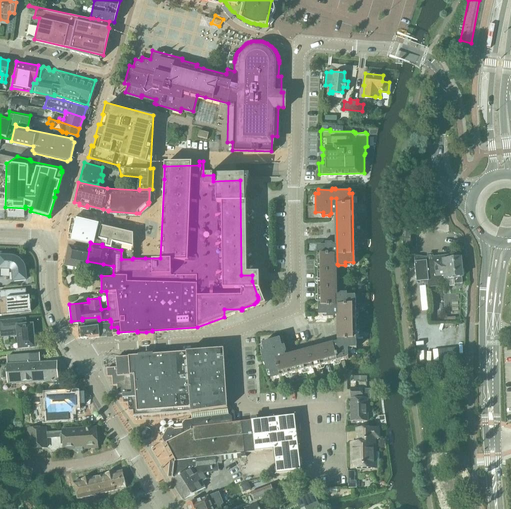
[(91,243),(103,243),(102,245),(113,247),(121,250),(121,259),(132,259),(133,253),(132,231),(71,217),(67,237),(91,242),(91,243)]
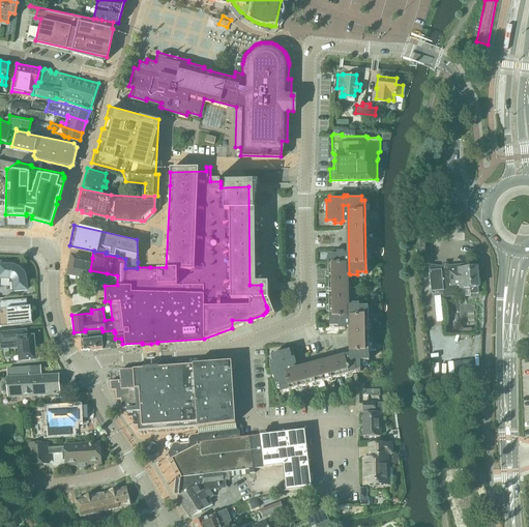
[(335,253),(327,253),(328,324),(338,324),(338,327),(343,327),(345,325),(344,252),(343,250),(335,250),(335,253)]
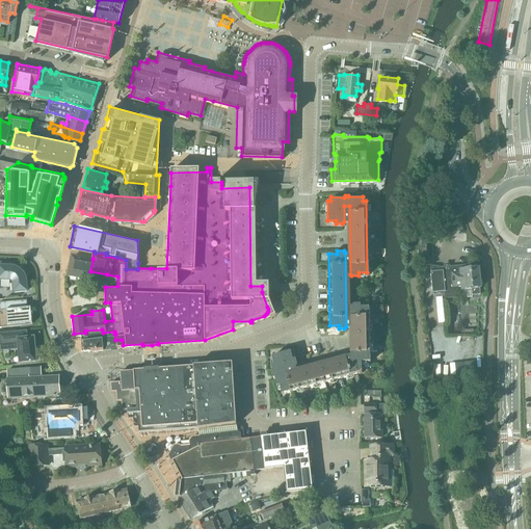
[(90,271),(93,259),(88,258),(88,257),(71,255),(68,273),(77,275),(78,272),(86,274),(86,273),(89,274),(89,278),(106,281),(107,274),(90,271)]
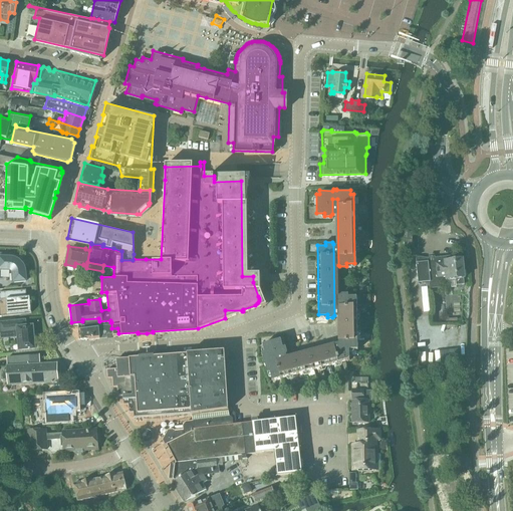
[(0,267),(9,268),(10,268),(11,268),(12,269),(12,270),(12,271),(13,280),(25,279),(24,270),(24,269),(23,268),(23,267),(23,265),(22,264),(25,263),(24,261),(22,258),(20,257),(17,255),(15,254),(12,253),(9,253),(0,252),(0,267)]
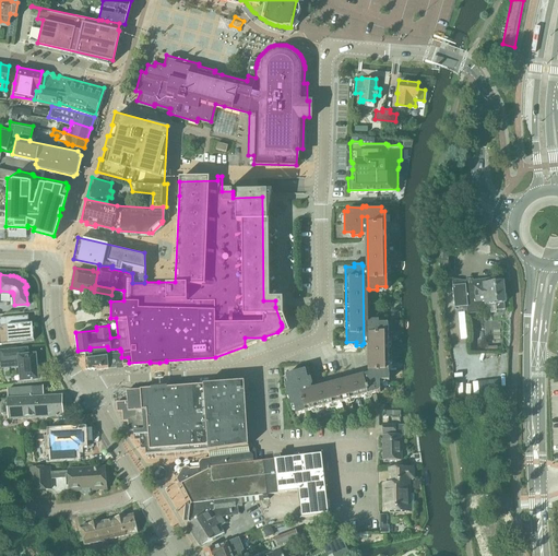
[(456,278),(451,278),(452,284),(453,306),(467,305),(467,311),(477,310),(477,304),(484,303),(495,302),(495,308),(505,307),(503,300),(505,300),(507,299),(507,298),(507,296),(507,295),(503,294),(502,279),(491,280),(491,276),(472,278),(472,274),(465,275),(465,279),(464,279),(462,279),(460,278),(458,278),(456,278)]
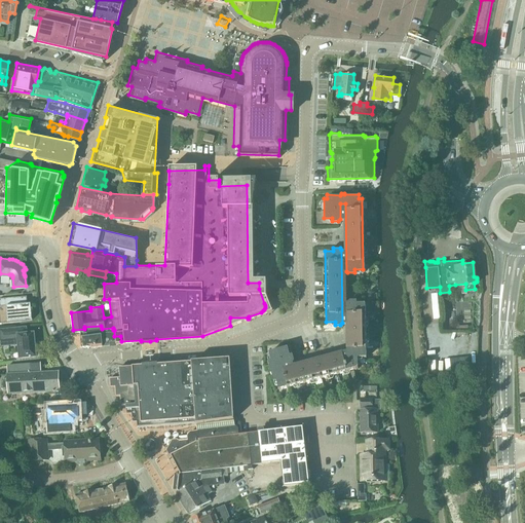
[(31,318),(30,302),(23,303),(23,295),(0,296),(0,310),(6,309),(7,320),(31,318)]
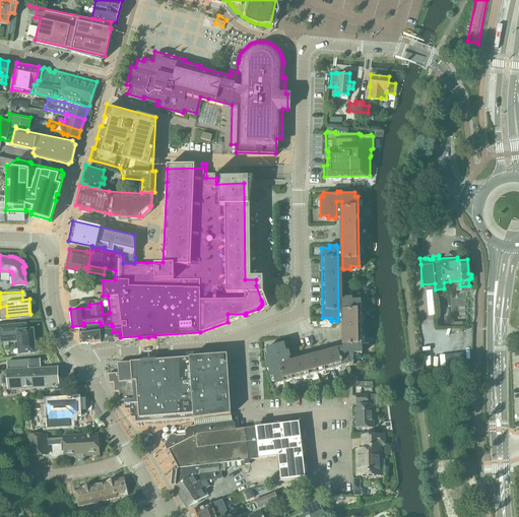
[(272,375),(275,383),(352,362),(352,351),(361,351),(360,299),(351,299),(351,296),(345,296),(343,298),(344,332),(345,348),(339,348),(275,366),(274,361),(288,357),(289,354),(287,348),(285,349),(282,341),(264,346),(267,354),(264,354),(267,363),(265,364),(267,368),(270,375),(272,375)]
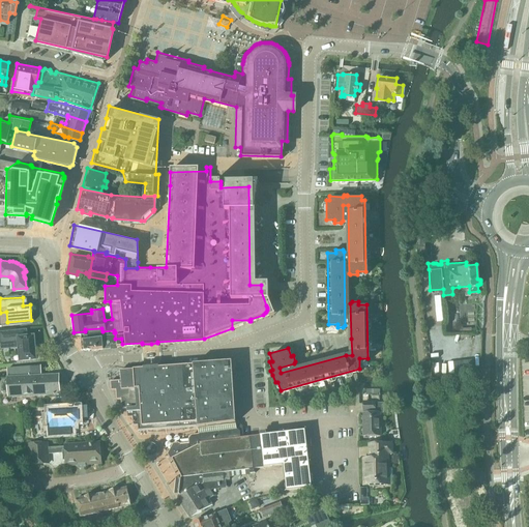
[(458,335),(469,335),(468,326),(458,327),(458,335)]
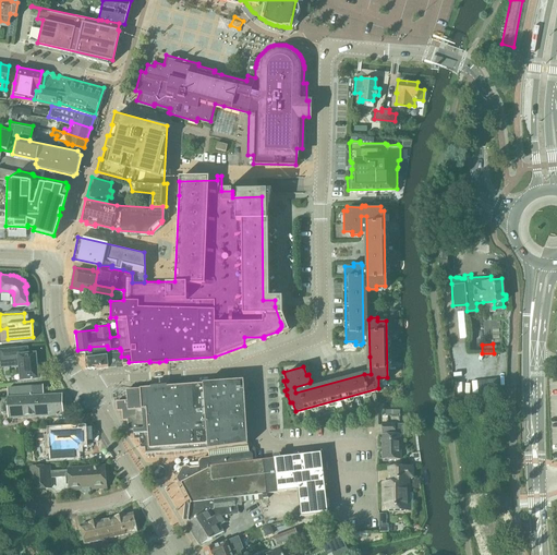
[(35,361),(35,352),(26,353),(26,346),(0,349),(0,359),(19,357),(21,377),(37,376),(36,366),(37,366),(37,361),(35,361)]
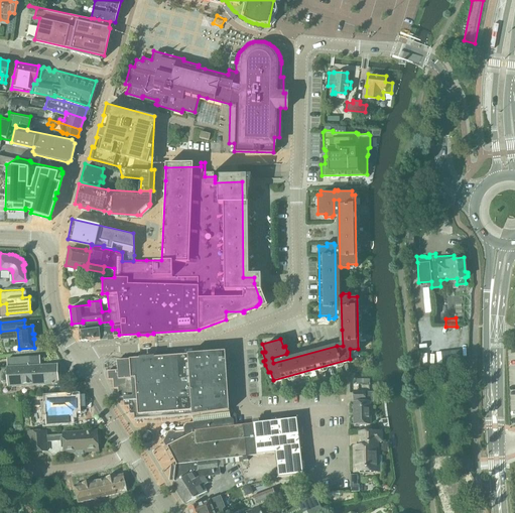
[(107,336),(106,333),(113,332),(112,330),(112,324),(111,324),(98,324),(78,327),(80,338),(89,337),(90,338),(107,336)]
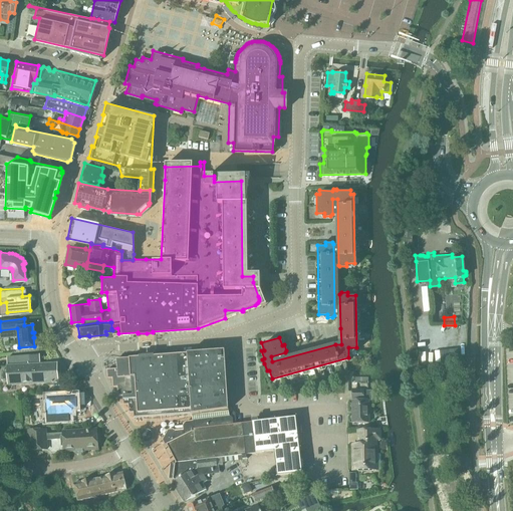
[(191,413),(228,409),(224,348),(153,353),(153,352),(147,352),(138,353),(138,354),(115,356),(115,366),(105,366),(106,375),(111,375),(111,385),(116,385),(116,394),(121,394),(122,403),(127,402),(127,409),(127,410),(127,411),(132,411),(133,416),(143,415),(142,411),(157,410),(173,409),(173,413),(191,411),(191,413)]
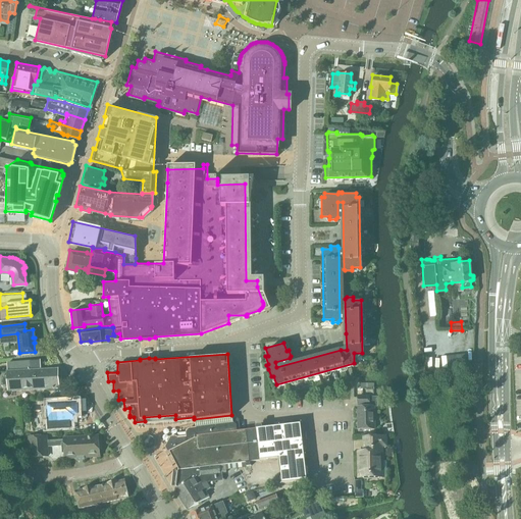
[(40,367),(39,358),(6,360),(6,372),(1,373),(0,374),(0,382),(2,384),(7,383),(7,388),(57,385),(56,366),(40,367)]
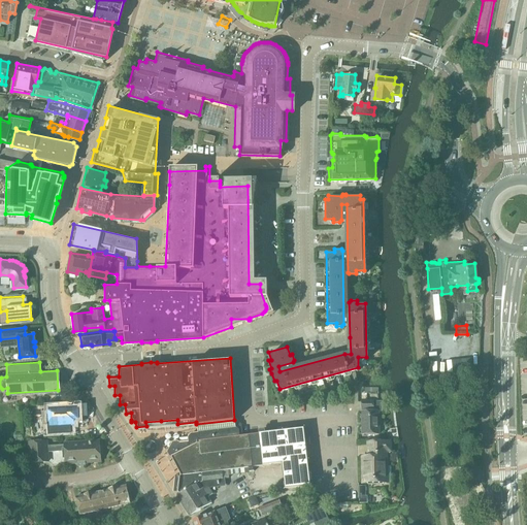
[(361,399),(361,409),(361,431),(376,431),(376,408),(371,408),(371,405),(372,405),(372,398),(361,399)]
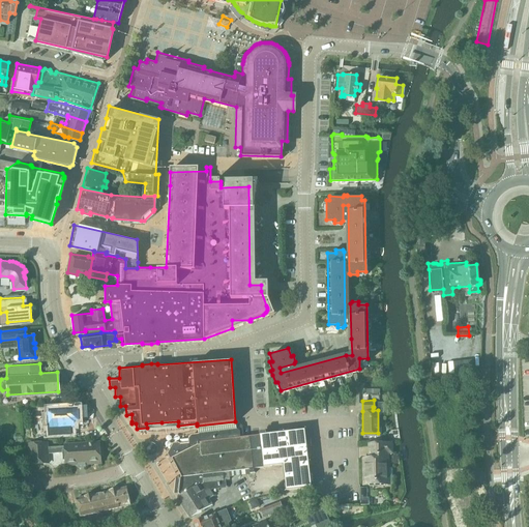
[(49,416),(47,416),(48,434),(70,433),(70,425),(74,423),(74,419),(78,419),(77,406),(48,408),(49,416)]
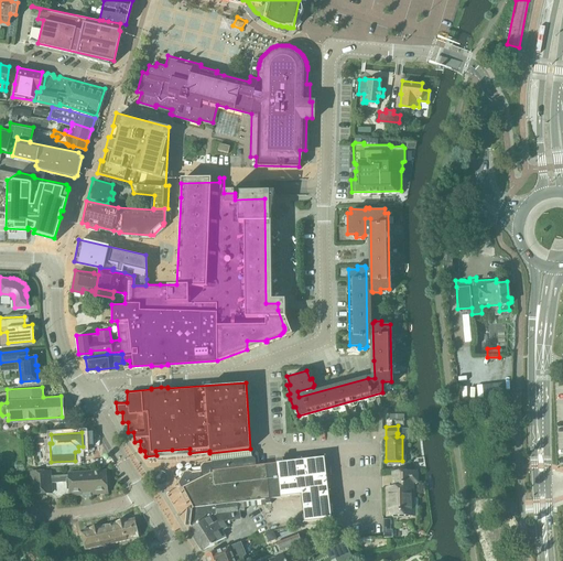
[(182,486),(183,485),(192,505),(214,502),(263,496),(264,502),(269,500),(269,495),(300,492),(303,519),(331,517),(324,455),(258,463),(257,455),(253,456),(250,454),(210,457),(210,460),(203,461),(199,465),(201,470),(191,470),(188,467),(183,468),(176,479),(180,485),(182,486)]
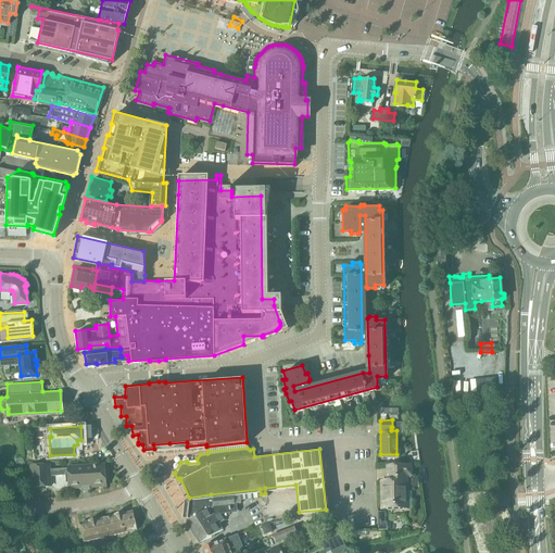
[(30,466),(20,467),(20,480),(30,479),(30,484),(49,482),(49,473),(48,467),(48,463),(52,463),(51,459),(32,460),(32,463),(29,464),(30,466)]
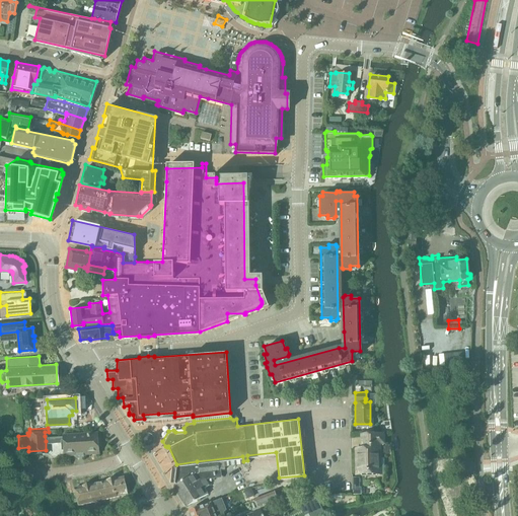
[(63,435),(58,435),(58,440),(63,440),(64,452),(73,452),(73,453),(85,452),(84,451),(97,450),(96,444),(99,444),(98,435),(96,435),(96,432),(75,433),(67,434),(67,433),(63,434),(63,435)]
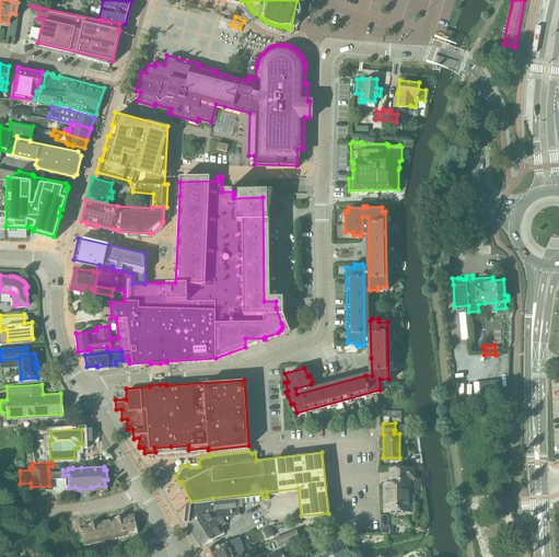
[(151,475),(153,478),(154,478),(160,479),(163,477),(164,472),(162,467),(158,466),(153,468),(152,474),(151,475)]
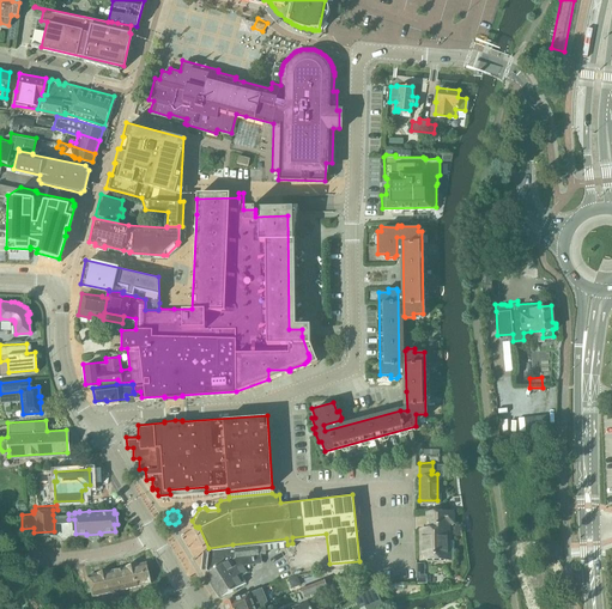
[(444,519),(452,519),(452,510),(425,510),(426,521),(428,521),(428,528),(425,528),(425,535),(419,535),(420,556),(442,556),(442,542),(447,542),(447,527),(444,527),(444,519)]
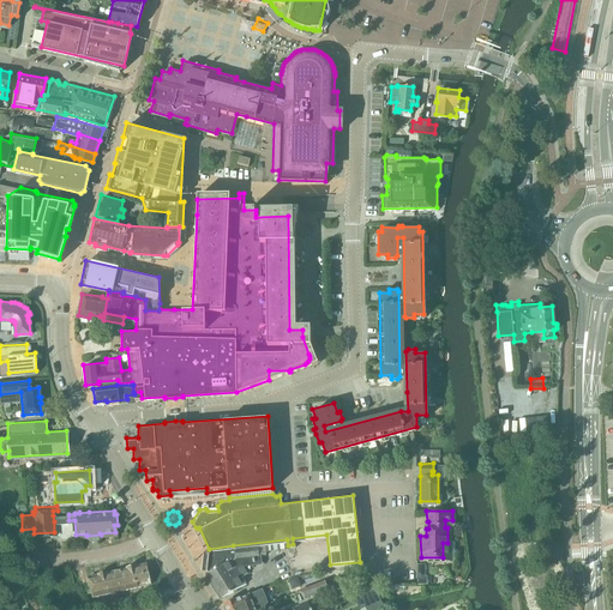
[(233,545),(209,549),(208,567),(209,569),(235,553),(238,556),(258,554),(257,545),(234,548),(233,545)]
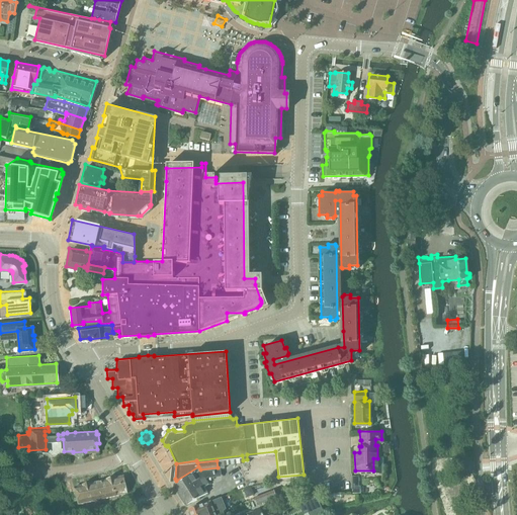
[(204,477),(199,480),(198,479),(205,475),(203,470),(201,470),(200,469),(198,466),(176,481),(174,482),(187,502),(205,490),(201,484),(206,480),(204,477)]
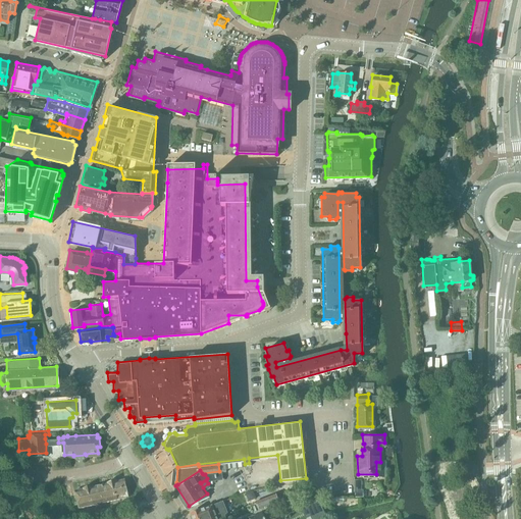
[(121,472),(71,483),(76,507),(127,495),(121,472)]
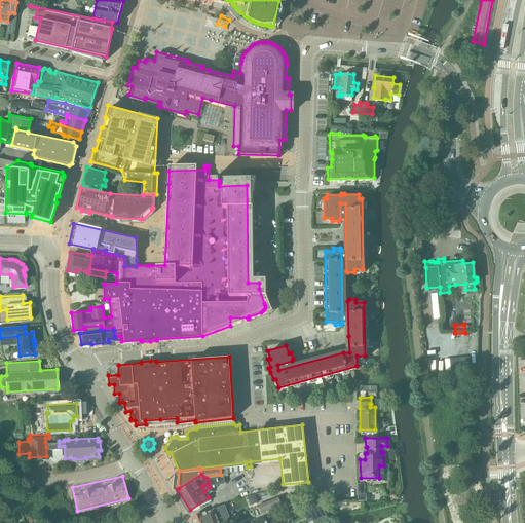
[(276,495),(258,502),(261,510),(279,502),(276,495)]
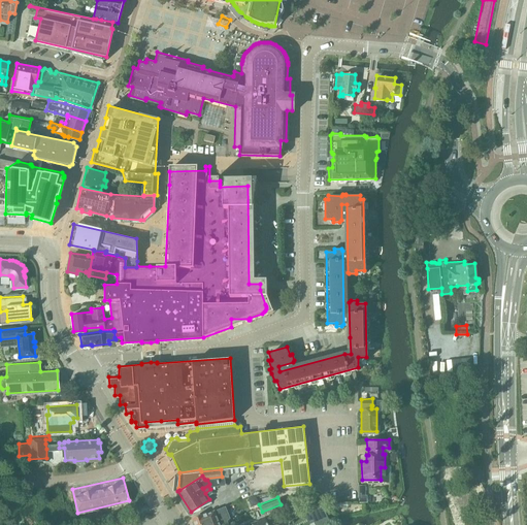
[(306,504),(313,523),(325,518),(319,500),(306,504)]
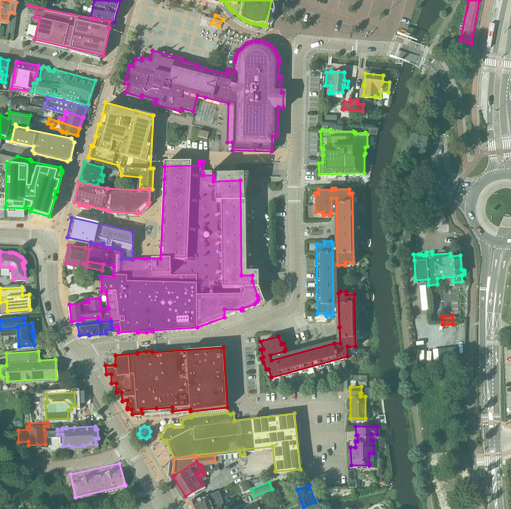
[(218,490),(186,503),(188,507),(188,508),(201,508),(219,502),(219,503),(222,502),(218,490)]
